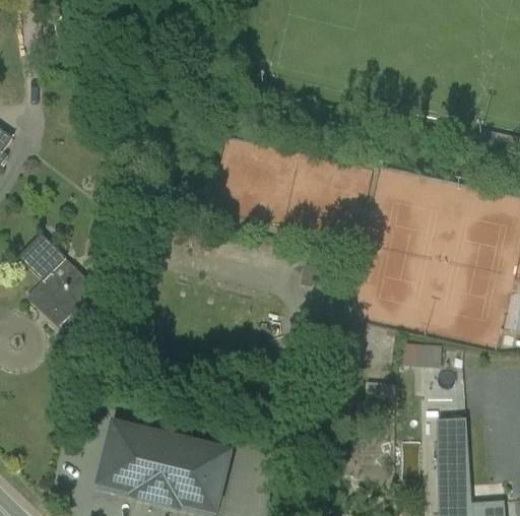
[(519,126),(491,119),(484,145),(519,152),(519,126)]
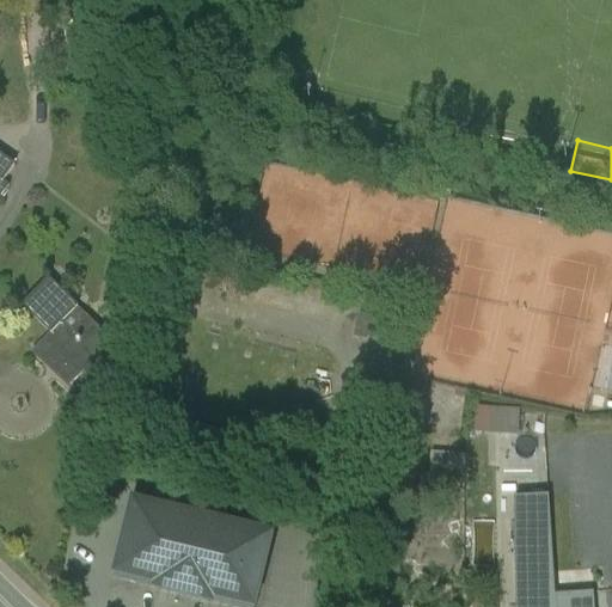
[(4,178),(16,161),(0,149),(0,195),(10,182),(4,178)]
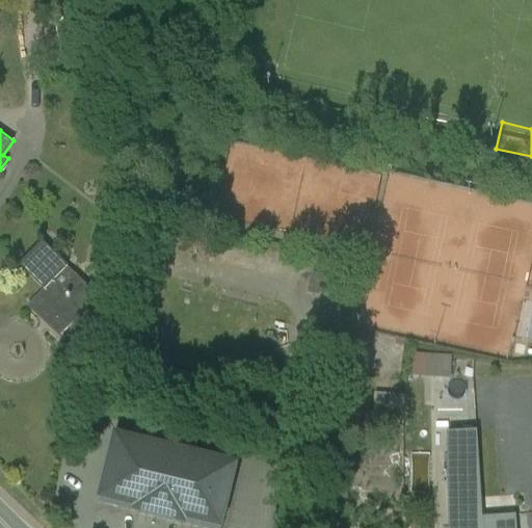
[(84,311),(76,302),(80,298),(67,285),(77,273),(43,239),(23,260),(47,284),(31,299),(63,332),(84,311)]
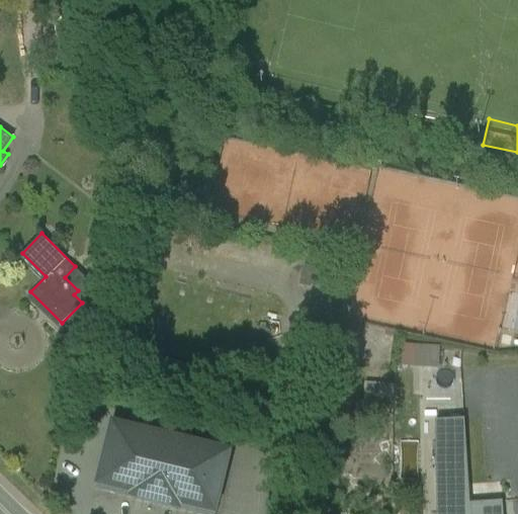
[(332,269),(317,265),(312,284),(327,287),(332,269)]
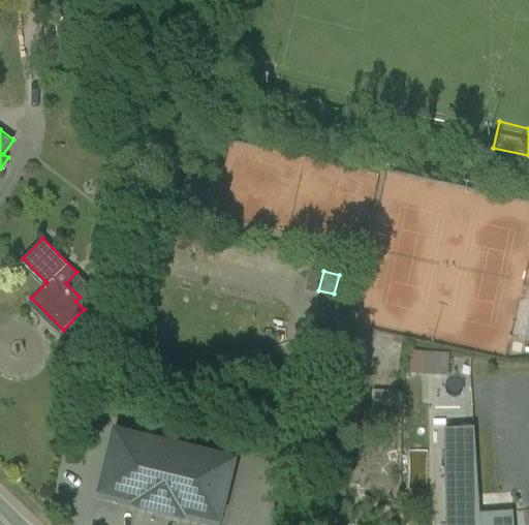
[(448,352),(423,351),(422,369),(447,371),(448,352)]
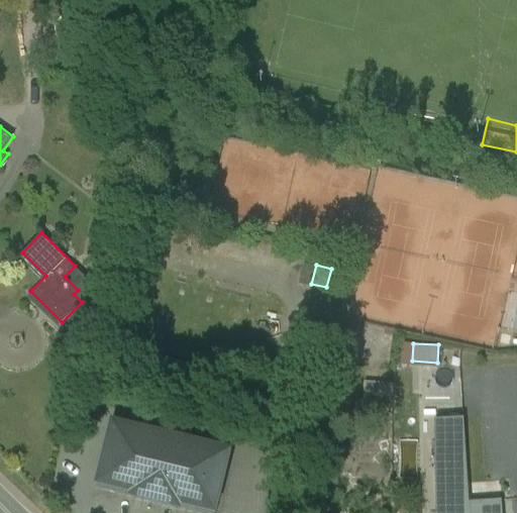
[(393,381),(364,378),(363,392),(391,394),(393,381)]
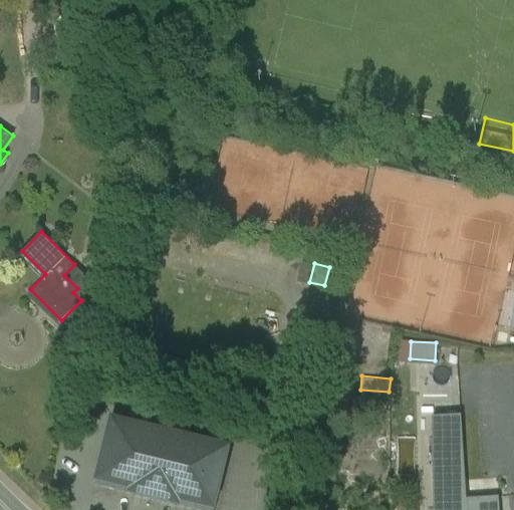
[(460,413),(432,415),(433,509),(498,509),(498,494),(466,496),(460,413)]
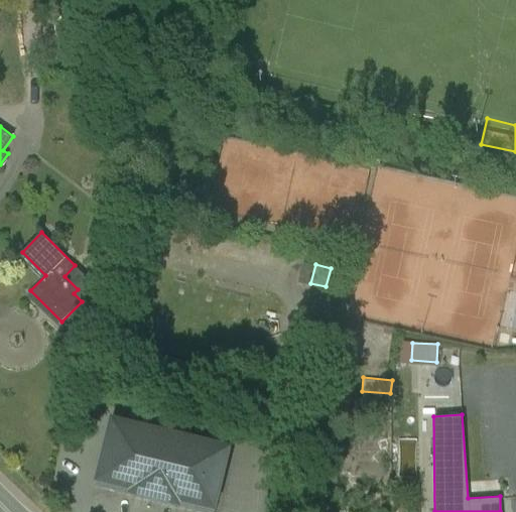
[(214,511),(228,455),(110,426),(96,485),(206,511),(214,511)]
